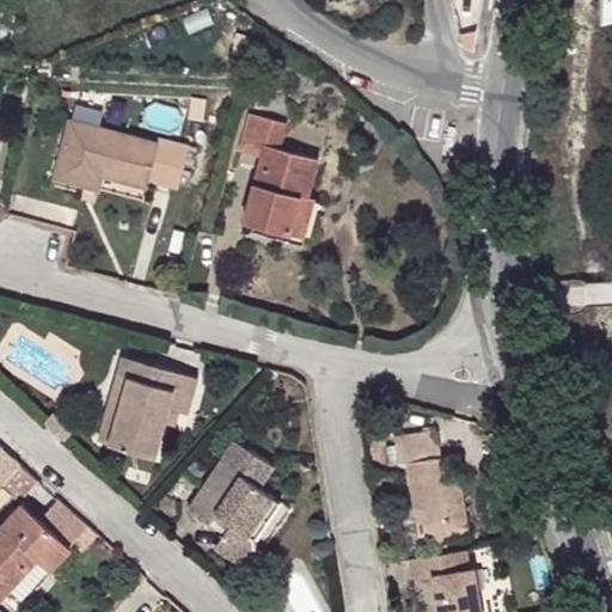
[(288,123),(250,114),(240,151),(261,155),(245,221),(292,234),(301,194),(310,196),(319,158),(281,148),(288,123)]
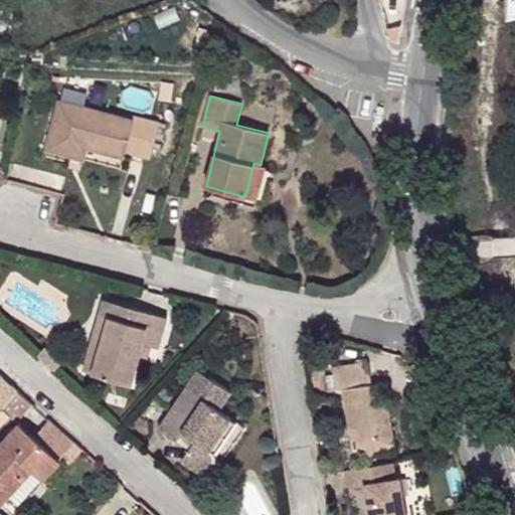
[(58,101),(46,149),(70,156),(73,143),(87,147),(125,157),(126,153),(151,159),(160,122),(134,116),(133,120),(58,101)]
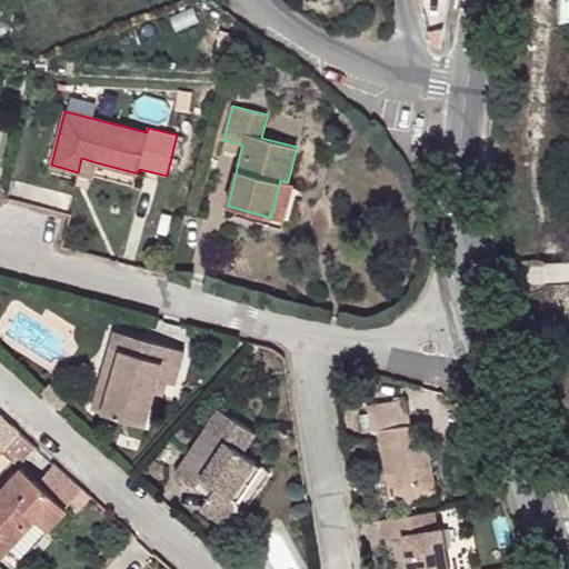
[(92,176),(96,162),(81,158),(78,172),(92,176)]
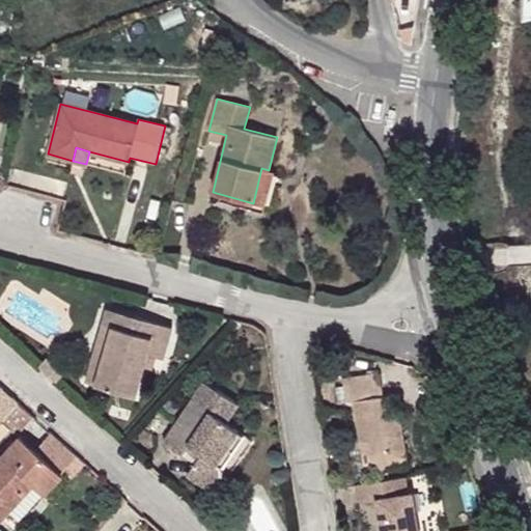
[(269,170),(261,168),(253,203),(264,206),(274,172),(269,170)]
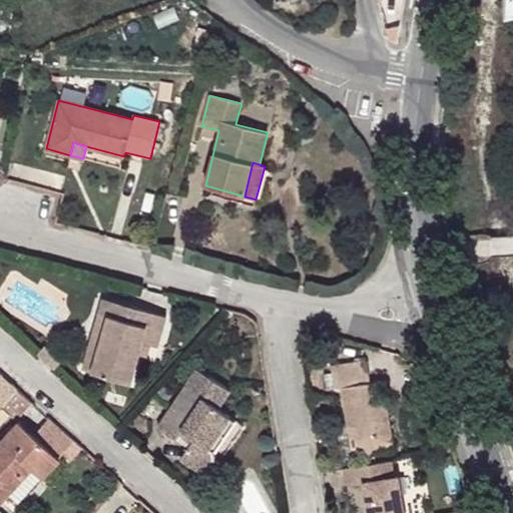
[(108,317),(91,373),(130,384),(139,354),(142,342),(150,344),(158,346),(166,317),(102,298),(98,314),(108,317)]
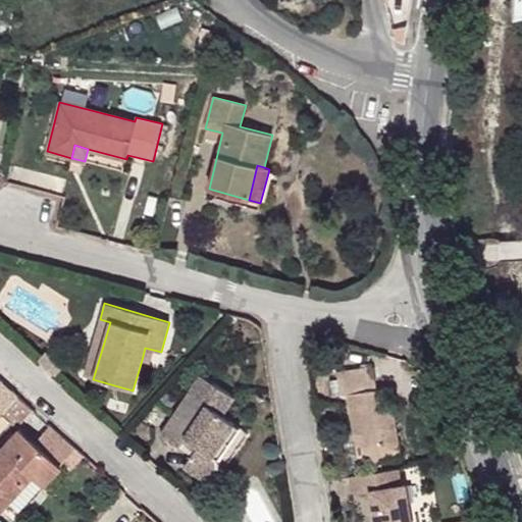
[(93,379),(110,322),(100,319),(84,376),(93,379)]
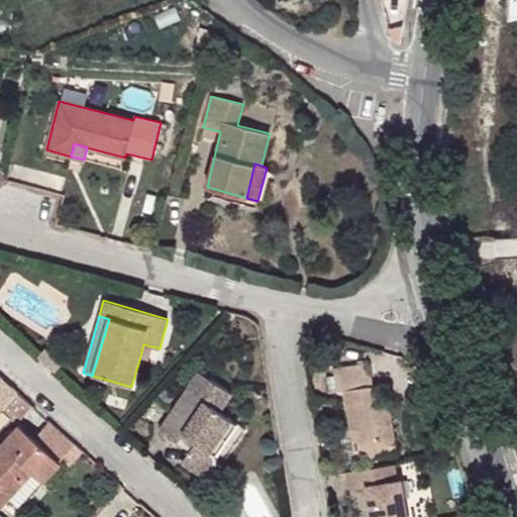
[(148,358),(151,346),(143,344),(140,356),(148,358)]
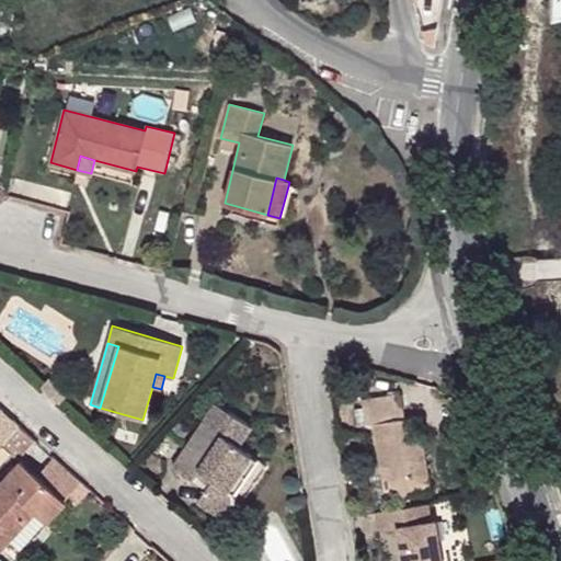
[(57,387),(48,378),(41,387),(49,395),(57,387)]
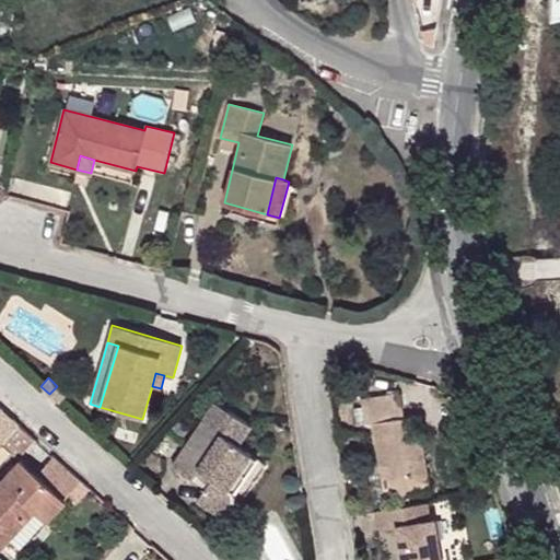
[(49,394),(60,404),(68,395),(57,386),(49,394)]
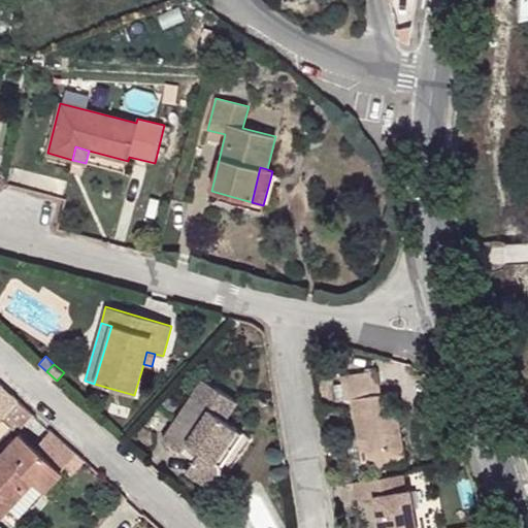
[(352,399),(359,440),(367,438),(372,468),(405,463),(394,392),(382,394),(377,371),(340,377),(344,401),(352,399)]
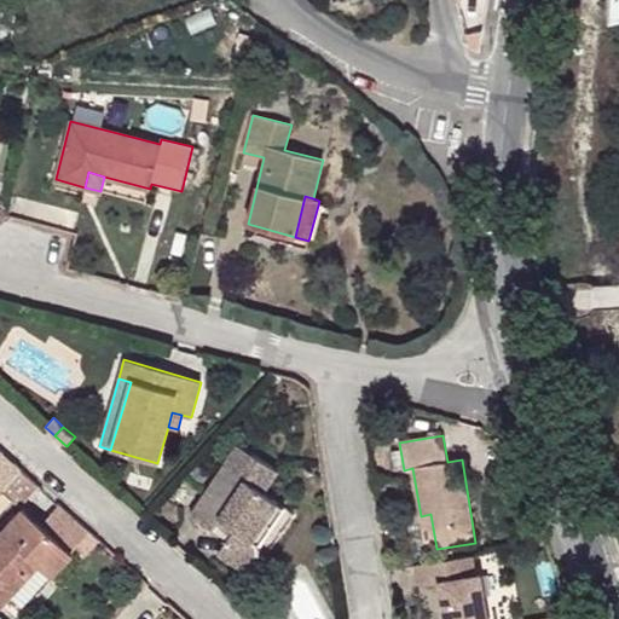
[(237,445),(190,516),(194,518),(190,522),(206,532),(208,528),(226,541),(217,554),(232,565),(241,567),(247,567),(252,565),(256,559),(258,554),(256,549),(255,545),(252,542),(277,503),(261,492),(276,470),(237,445)]
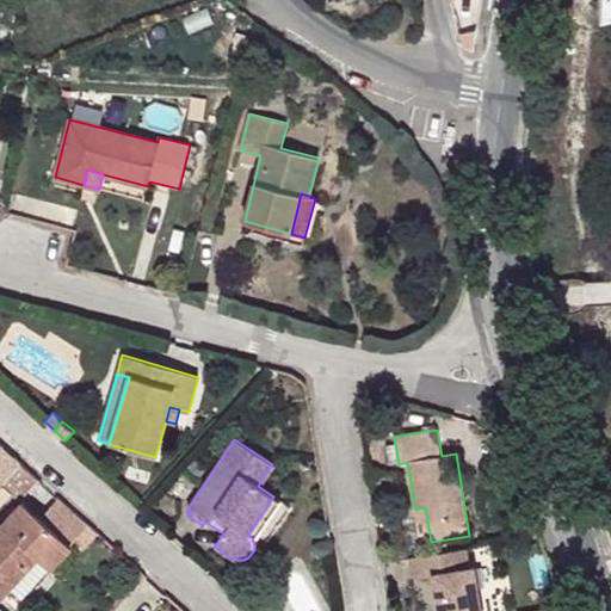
[(1,485),(18,500),(36,479),(20,464),(1,485)]
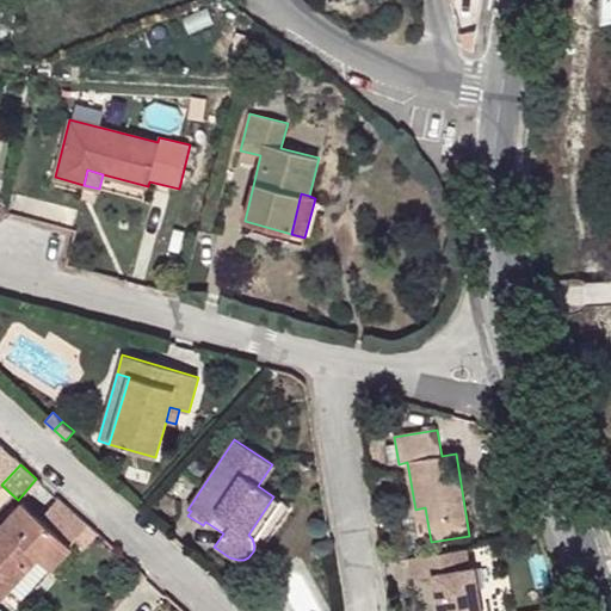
[(273,497),(248,535),(252,538),(253,542),(281,501),(273,497)]
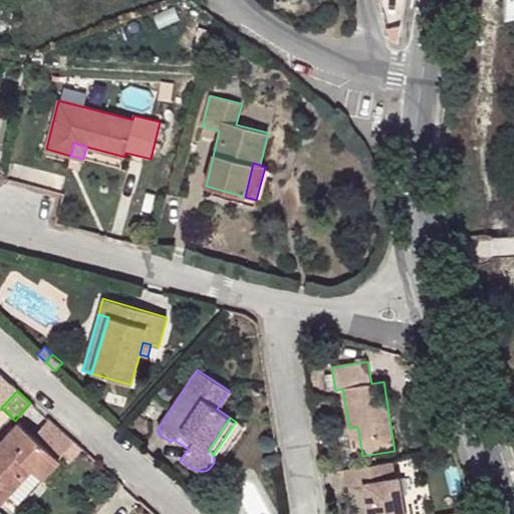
[(20,424),(0,444),(0,504),(8,495),(31,470),(41,479),(42,480),(60,460),(20,424)]
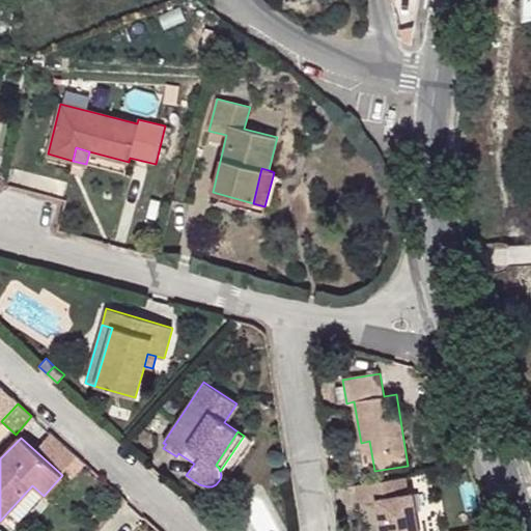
[(350,445),(355,475),(374,471),(369,441),(361,443),(350,445)]
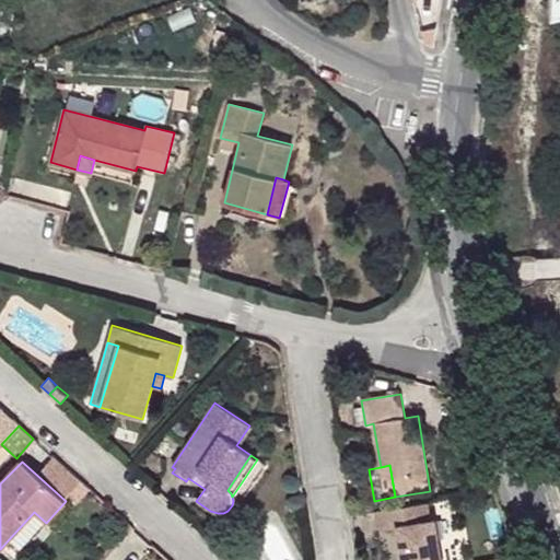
[(398,527),(403,559),(441,559),(435,520),(431,520),(429,503),(378,511),(381,529),(398,527)]
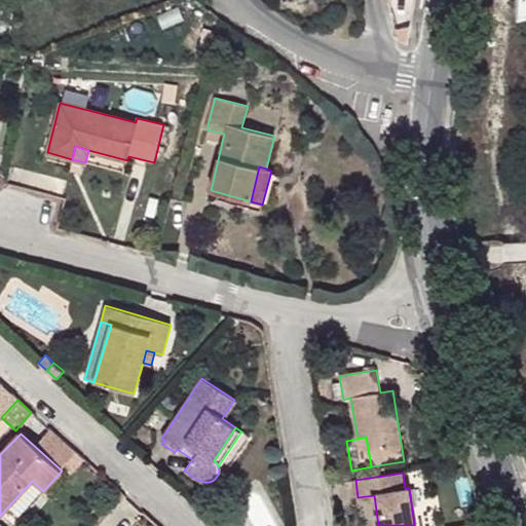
[(32,481),(8,506),(19,516),(42,490),(32,481)]
